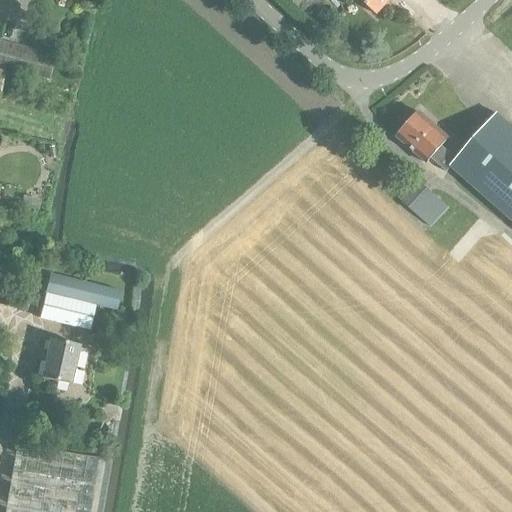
[(358,0),(375,15),(388,0),(358,0)]
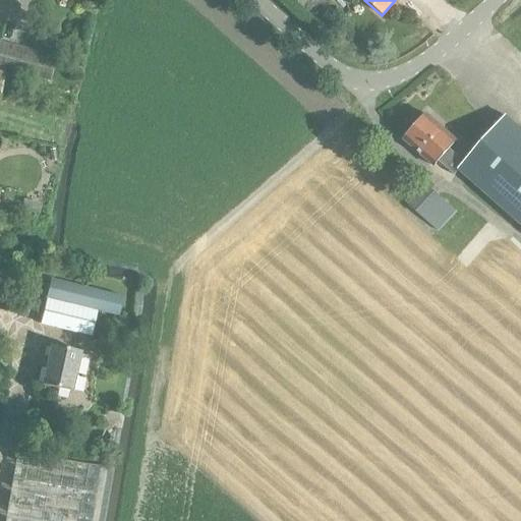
[(58,54),(0,41),(0,67),(52,78),(58,54)]
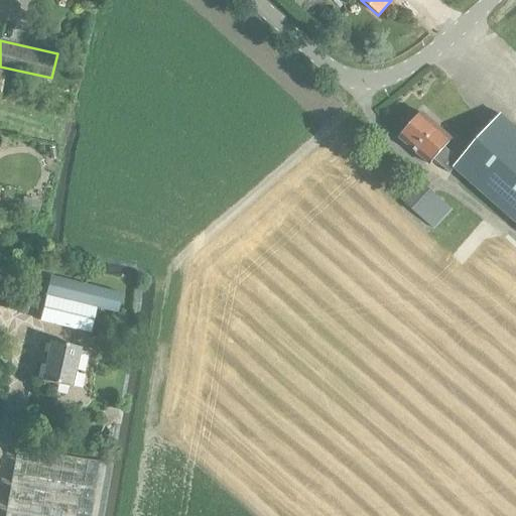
[(454,170),(515,224),(515,129),(501,117),(461,163),(444,149),(452,140),(423,116),(401,140),(431,166),(434,163),(449,175),(454,170)]
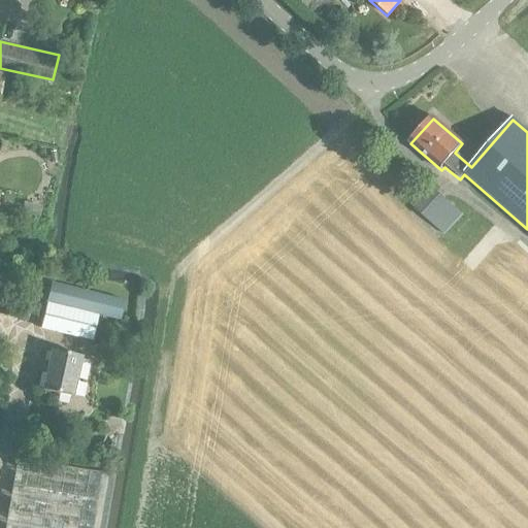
[(415,207),(440,232),(444,235),(463,215),(444,197),(433,187),(415,207)]
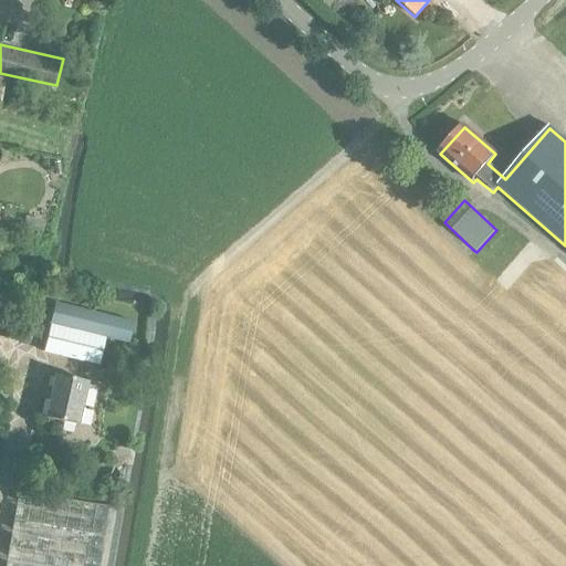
[(127,344),(132,324),(52,305),(41,354),(96,366),(103,338),(127,344)]
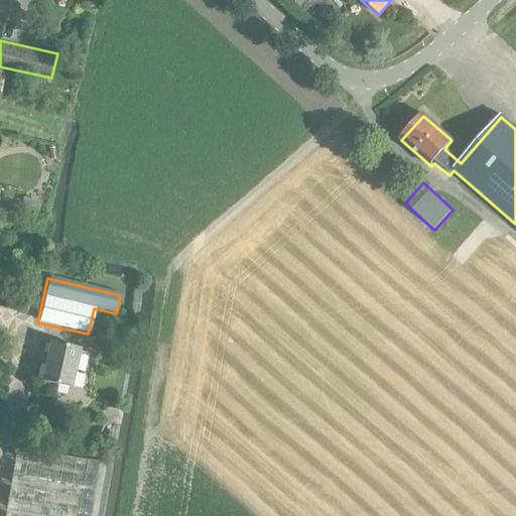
[(69,389),(77,350),(46,343),(38,382),(69,389)]
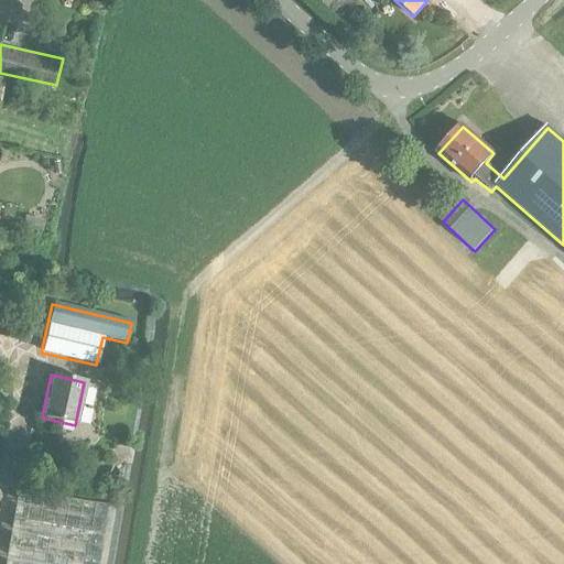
[(99,563),(110,505),(19,489),(6,563),(99,563)]
